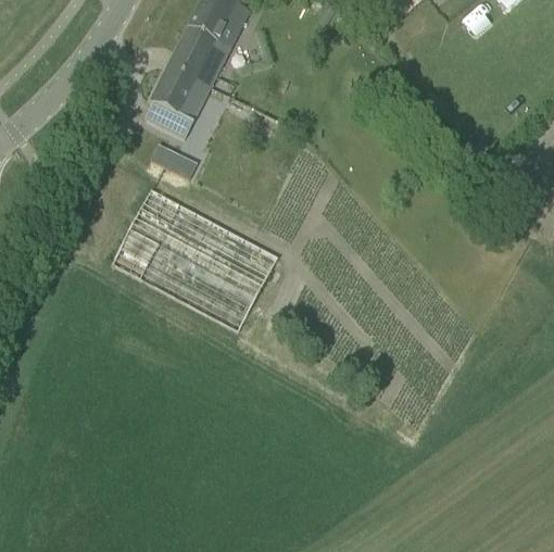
[(233,46),(231,45),(240,26),(242,27),(250,11),(228,0),(202,0),(168,66),(211,88),(233,46)]
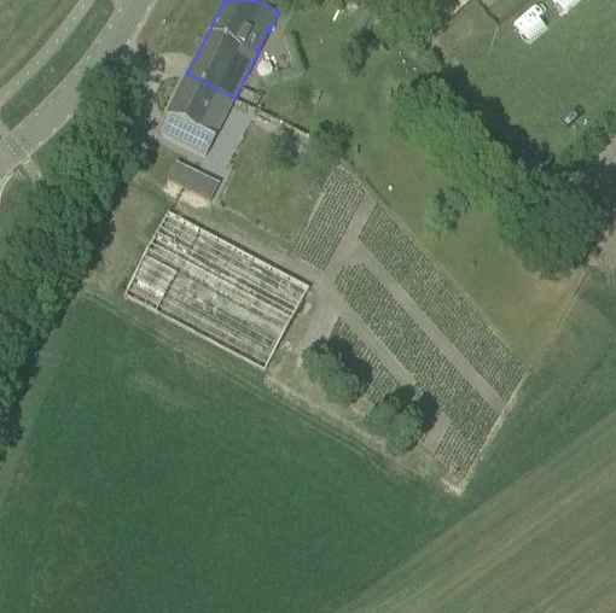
[(207,155),(234,99),(187,75),(168,114),(190,124),(181,142),(207,155)]
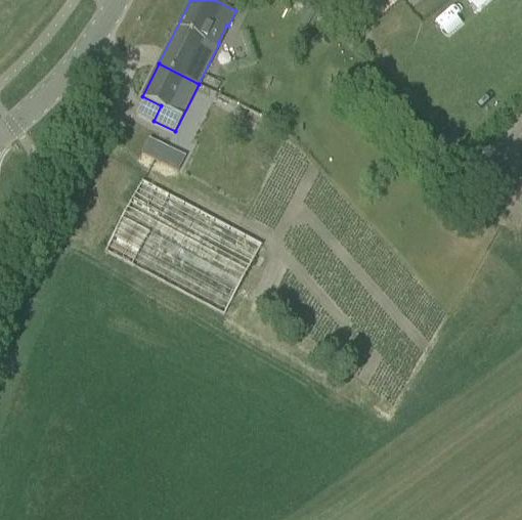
[(142,150),(160,160),(168,144),(149,135),(142,150)]
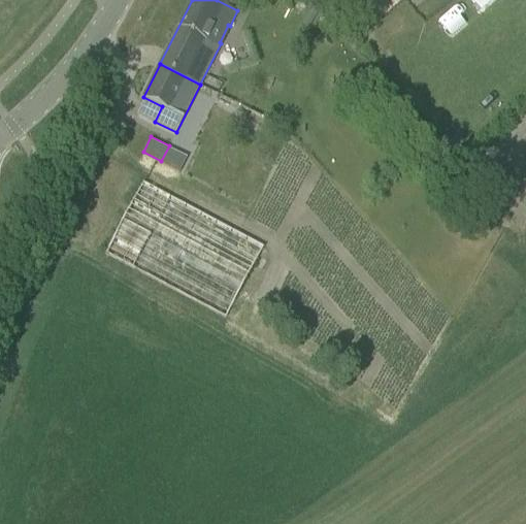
[(280,199),(298,213),(319,183),(300,169),(280,199)]
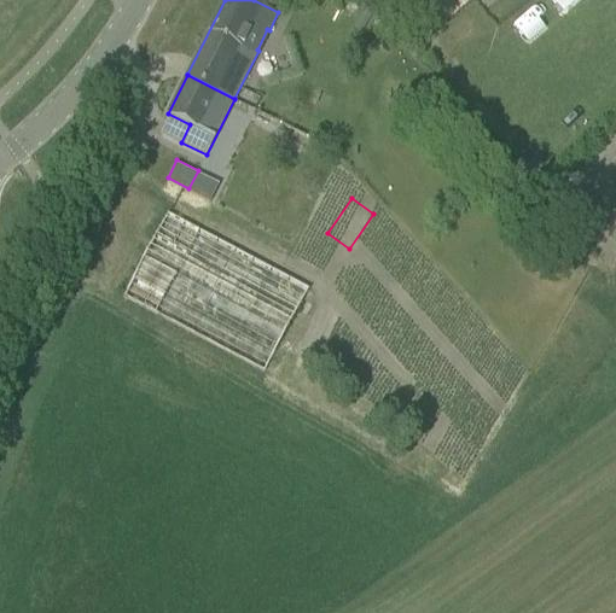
[(125,296),(128,298),(129,296),(265,367),(309,285),(169,211),(125,296)]
